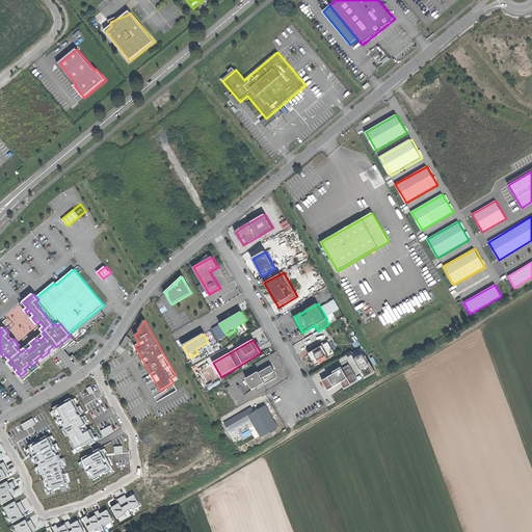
[(323,345),(310,354),(316,366),(336,354),(327,341),(323,344),(323,345)]
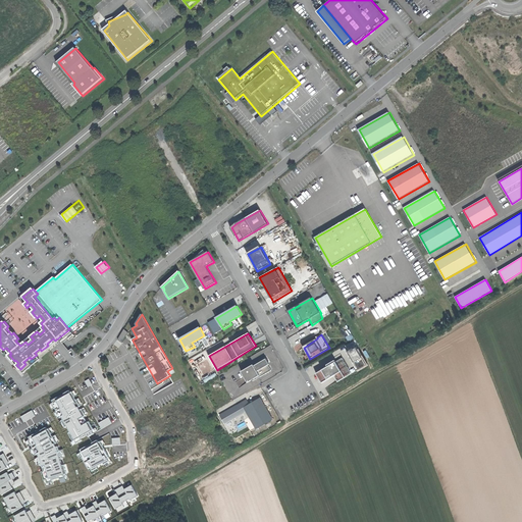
[(356,350),(316,372),(322,385),(335,377),(338,383),(366,365),(356,350)]
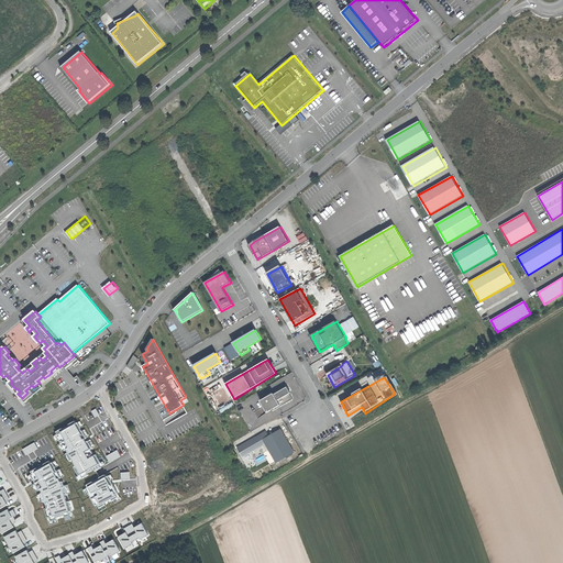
[(273,394),(266,398),(265,399),(265,400),(266,401),(262,404),(267,412),(280,406),(280,407),(293,400),(289,394),(290,394),(287,387),(277,393),(277,394),(274,396),(273,394)]
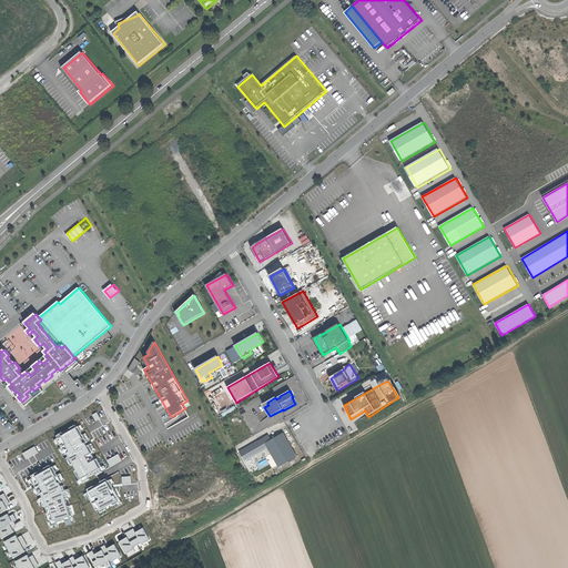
[(103,468),(81,423),(58,435),(68,463),(81,482),(103,468)]
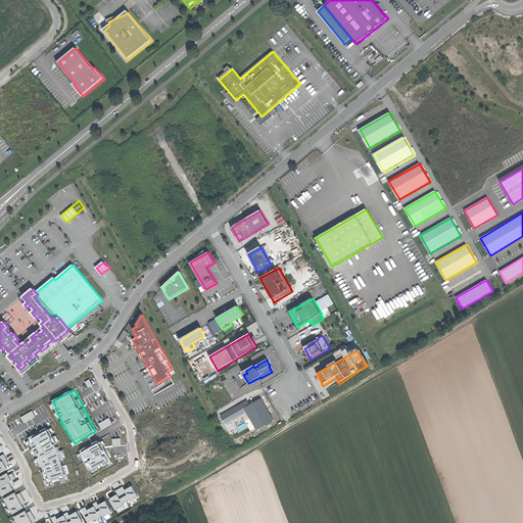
[(273,421),(260,399),(249,406),(247,401),(242,403),(257,430),(273,421)]
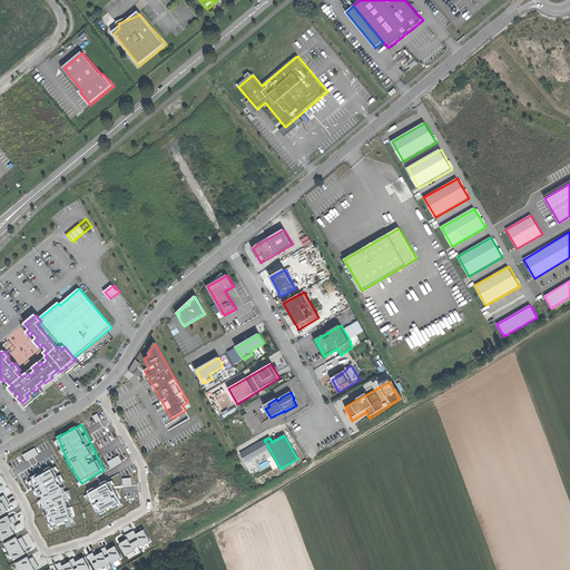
[(261,442),(241,454),(246,463),(265,452),(261,442)]
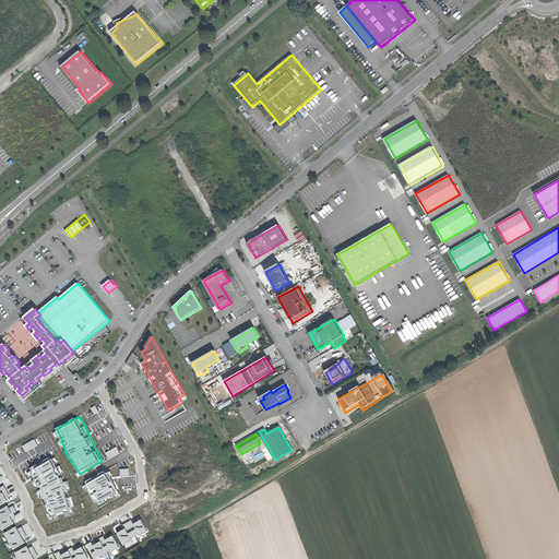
[(27,451),(38,444),(35,439),(24,445),(27,451)]
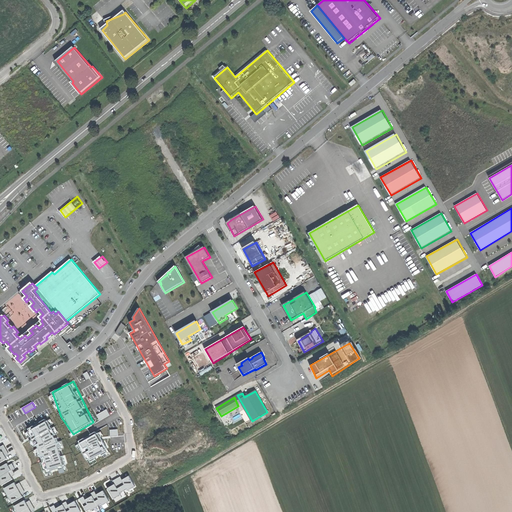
[(98,415),(101,420),(111,415),(108,409),(98,415)]
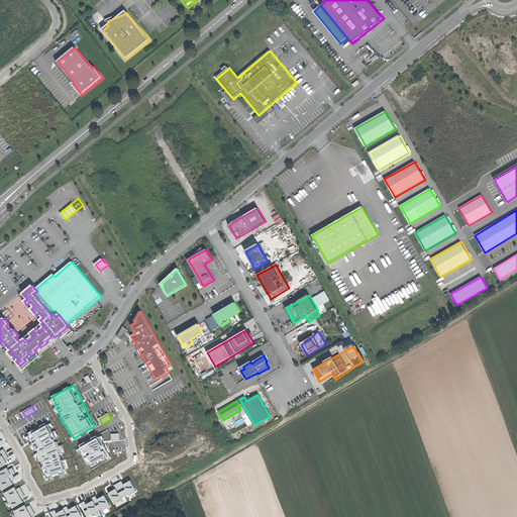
[(62,439),(50,420),(28,433),(38,453),(46,484),(70,476),(61,449),(64,447),(62,439)]
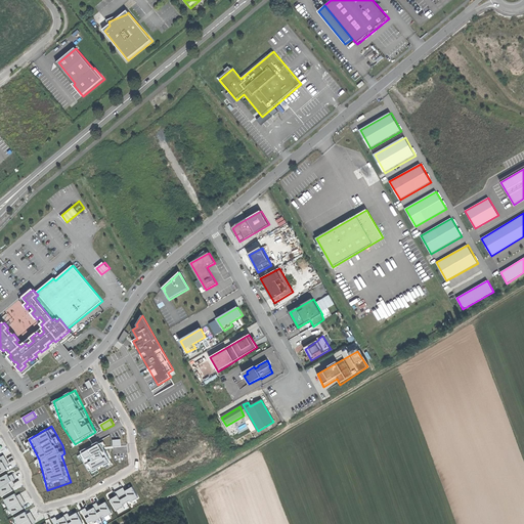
[(115,465),(102,442),(81,454),(94,477),(115,465)]
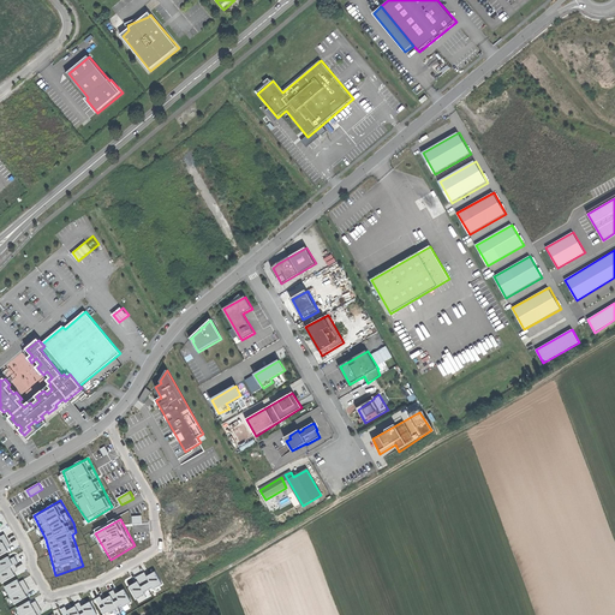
[(0,555),(9,551),(7,549),(11,545),(5,535),(0,536),(0,555)]
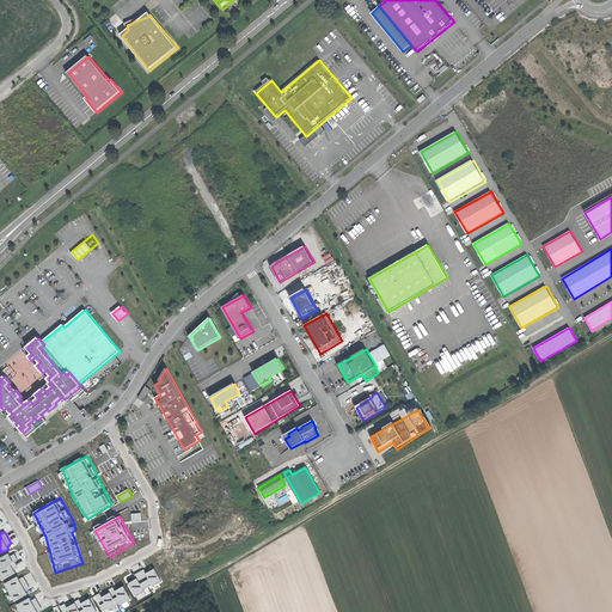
[(8,554),(0,558),(0,568),(0,569),(0,575),(2,580),(16,573),(14,570),(18,567),(16,562),(18,560),(14,554),(11,556),(8,554)]
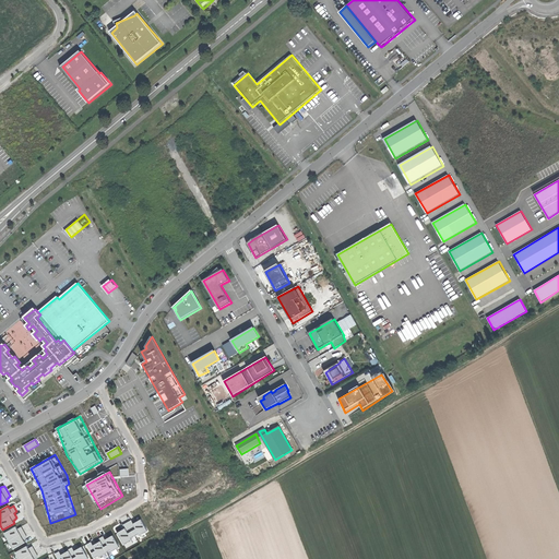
[(126,528),(118,533),(125,545),(132,539),(131,538),(139,534),(140,535),(149,531),(141,520),(134,524),(132,520),(123,525),(126,528)]
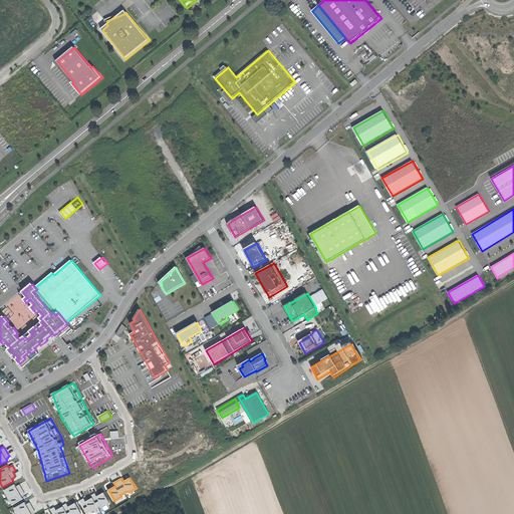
[(15,484),(4,490),(12,505),(23,499),(22,496),(25,494),(20,484),(16,487),(15,484)]
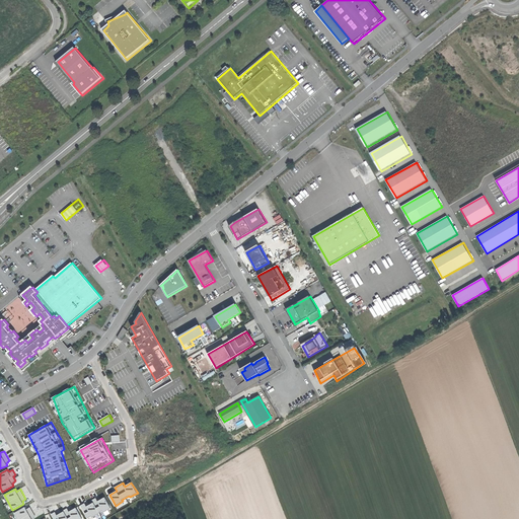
[(85,503),(81,506),(88,518),(92,516),(93,518),(100,513),(99,513),(103,511),(104,512),(112,508),(105,497),(100,500),(98,501),(96,498),(92,500),(93,503),(87,507),(85,503)]
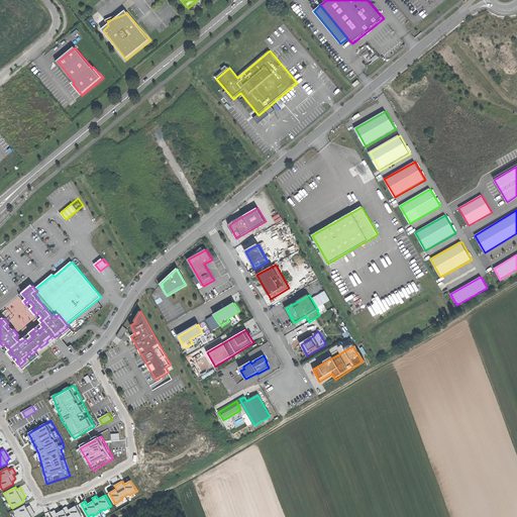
[(25,505),(14,511),(17,516),(32,516),(36,515),(30,505),(26,507),(25,505)]
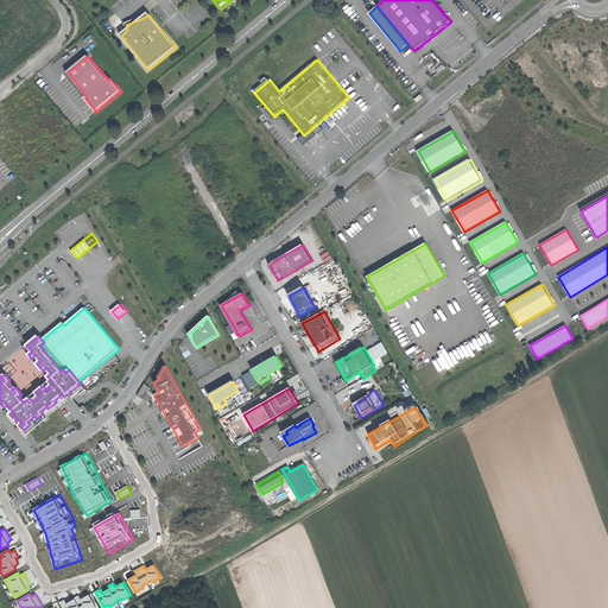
[(64,600),(61,602),(63,607),(95,607),(96,607),(89,595),(81,600),(78,595),(75,599),(67,603),(64,600)]
